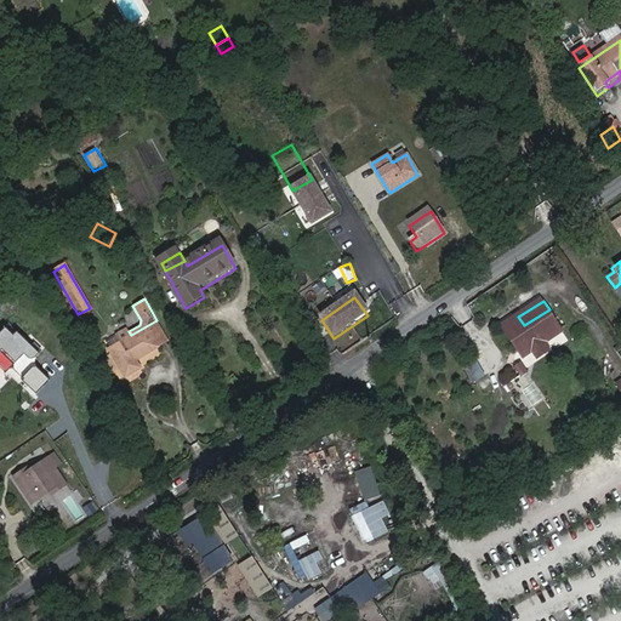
[(524,358),(534,352),(545,346),(564,332),(550,309),(524,325),(518,317),(503,328),(524,358)]
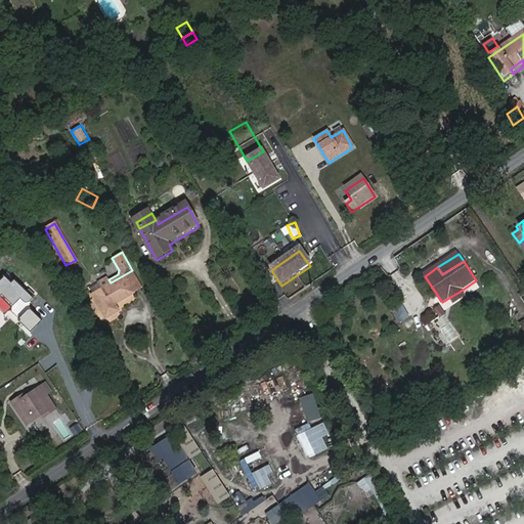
[(92,293),(90,294),(104,318),(119,310),(115,304),(142,288),(132,270),(111,282),(100,288),(92,293)]
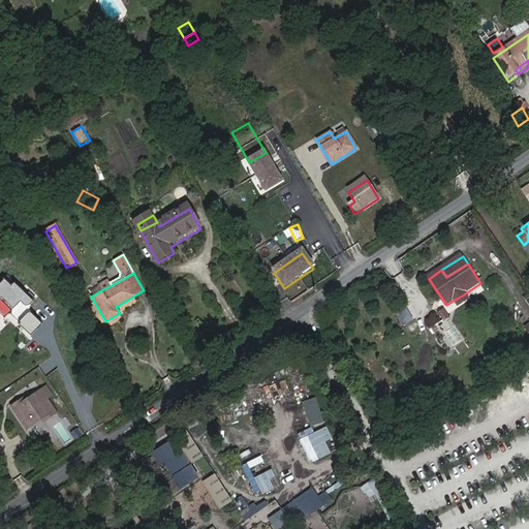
[(98,286),(101,290),(112,285),(110,282),(107,278),(97,284),(98,286)]
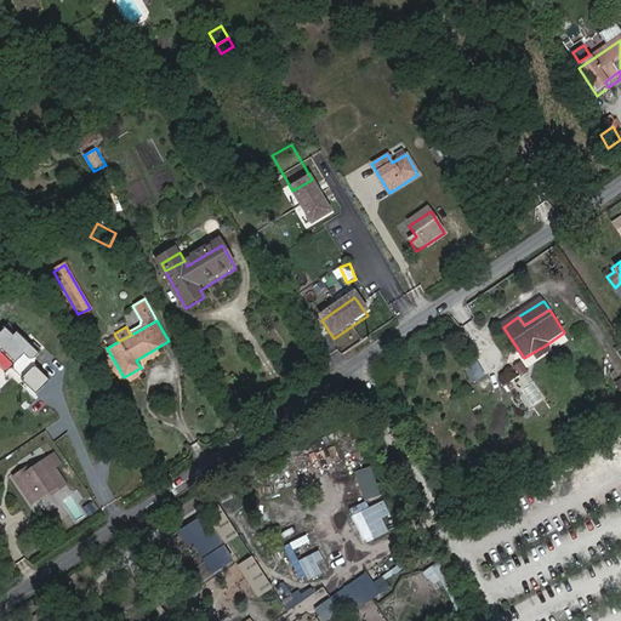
[(5,328),(0,331),(0,351),(3,348),(16,360),(12,364),(13,369),(23,380),(22,381),(35,394),(49,381),(35,368),(38,365),(35,364),(35,360),(38,359),(35,357),(39,354),(30,346),(16,331),(13,335),(5,328)]
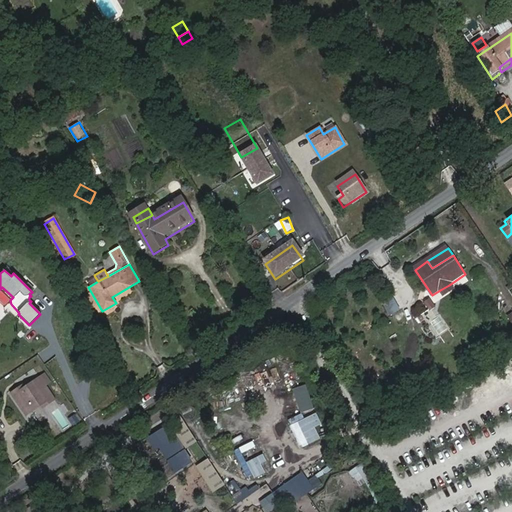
[(95,277),(87,281),(90,286),(98,281),(95,277)]
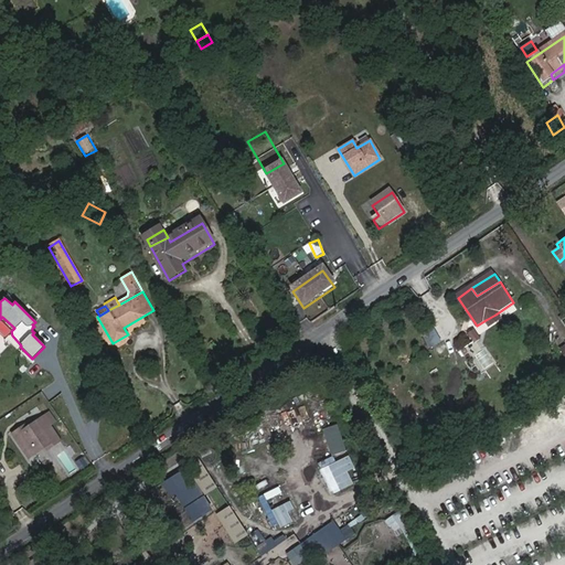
[(39,319),(31,312),(28,315),(35,322),(39,319)]
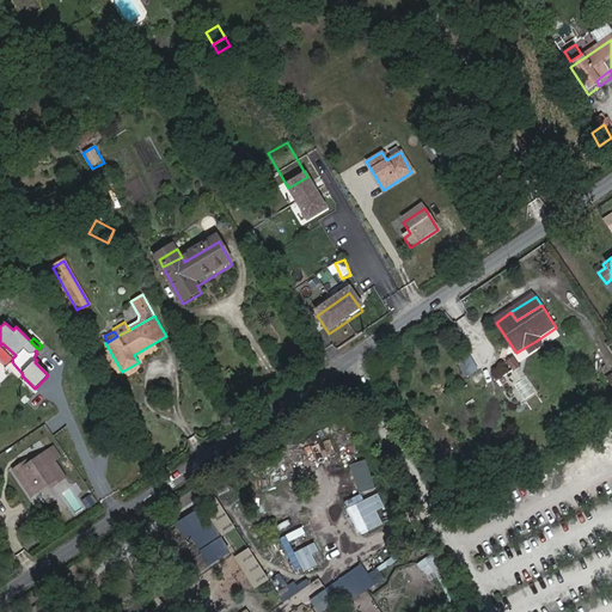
[(537,341),(526,347),(532,355),(542,348),(537,341)]
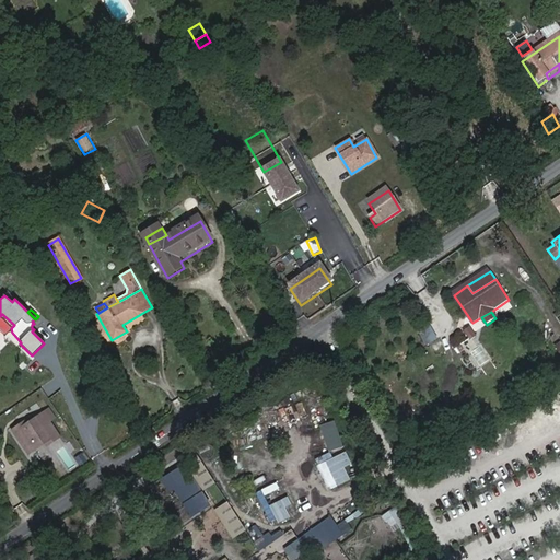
[(432,324),(418,330),(426,346),(439,340),(432,324)]
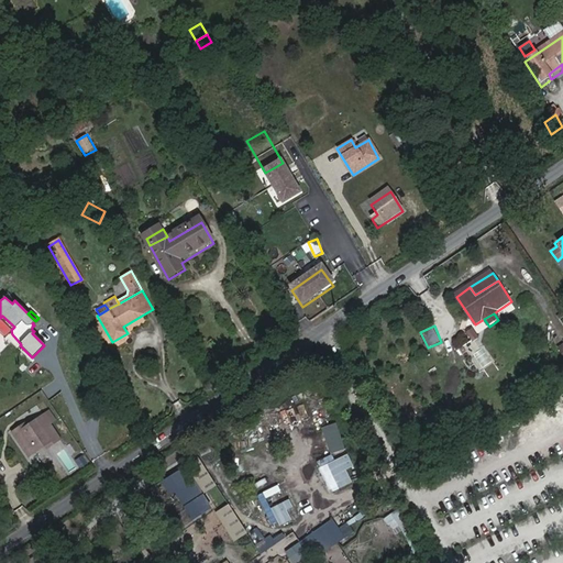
[(472,342),(479,339),(475,328),(467,331),(472,342)]
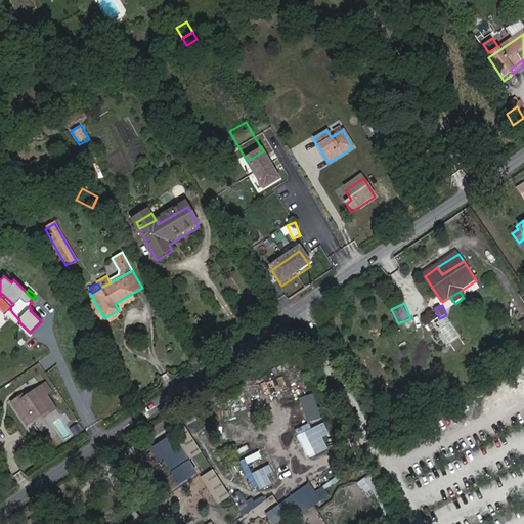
[(49,386),(42,391),(47,398),(54,394),(49,386)]
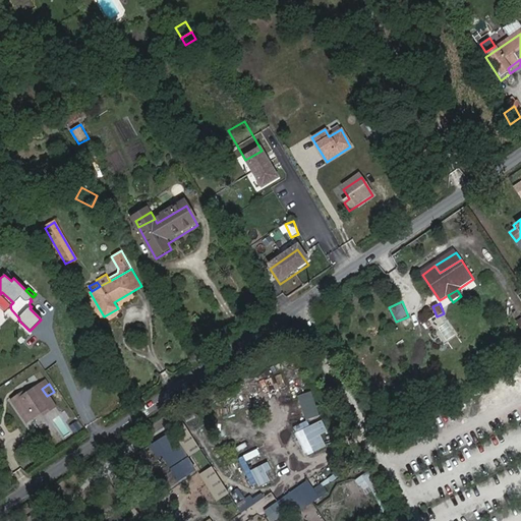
[(21,402),(19,399),(12,403),(27,424),(42,415),(48,411),(50,414),(56,410),(47,396),(42,389),(26,398),(21,402)]
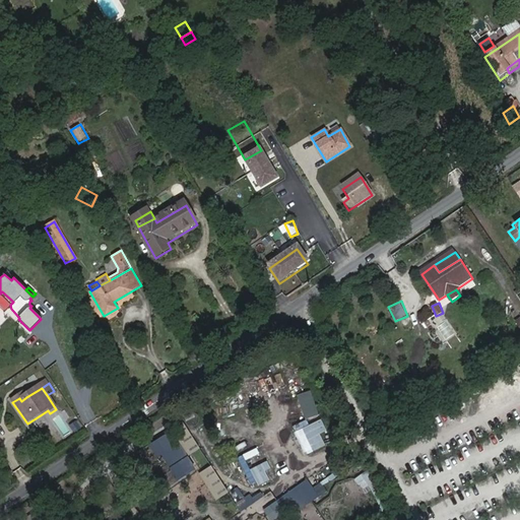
[(298,395),(307,418),(320,414),(312,390),(298,395)]
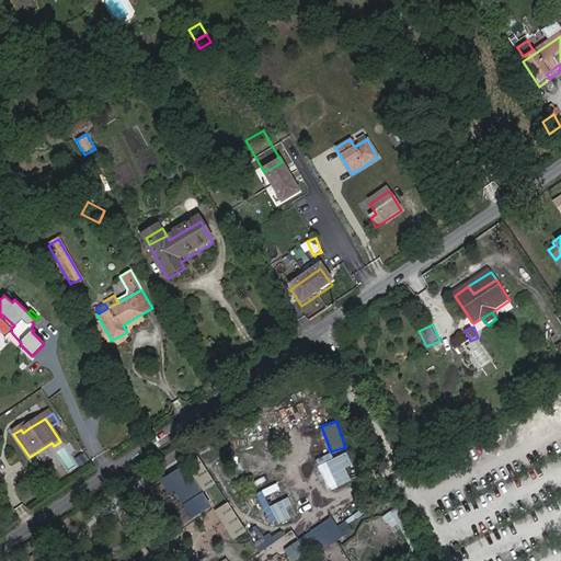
[(347,468),(354,465),(348,453),(327,462),(338,488),(353,481),(347,468)]
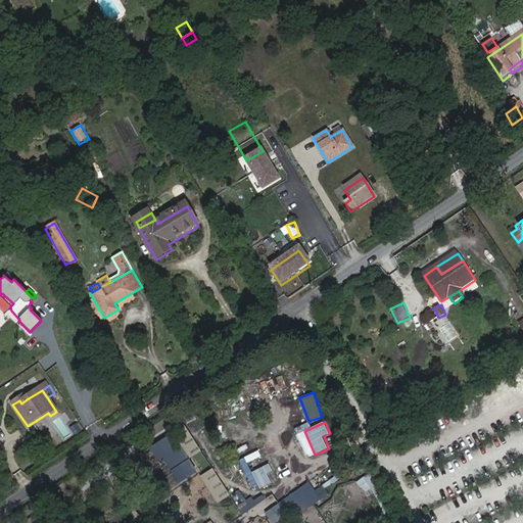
[(407,440),(399,443),(405,452),(411,448),(407,440)]
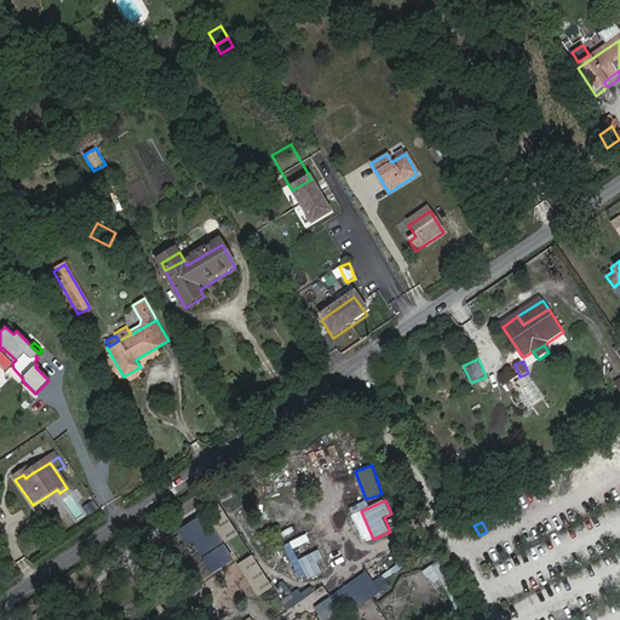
[(304,562),(294,568),(297,572),(282,581),(286,586),(309,570),(304,562)]
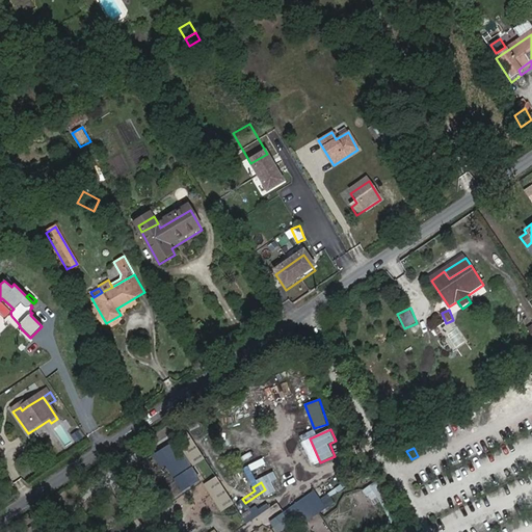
[(274,531),(280,531),(304,515),(301,511),(319,499),(314,493),(269,524),(274,531)]
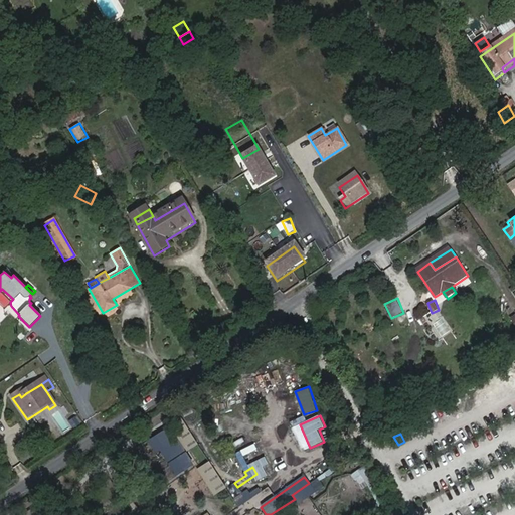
[(310,486),(315,492),(316,494),(325,488),(319,479),(310,486)]
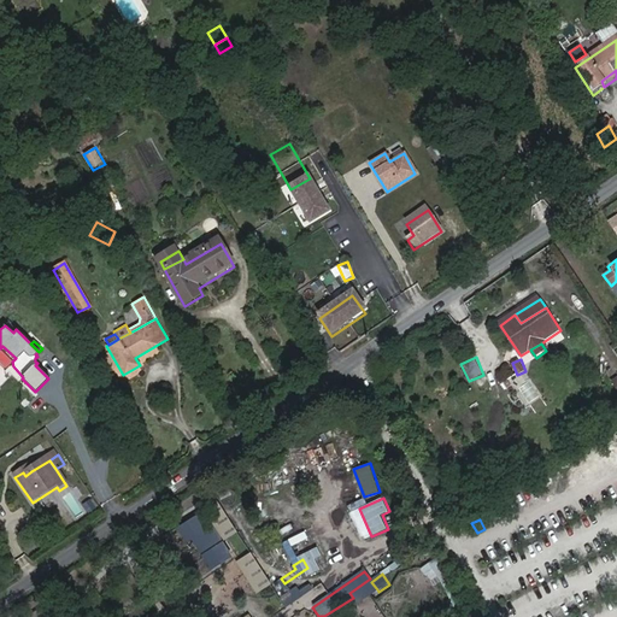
[(350,593),(353,598),(357,604),(377,589),(371,582),(370,579),(350,593)]
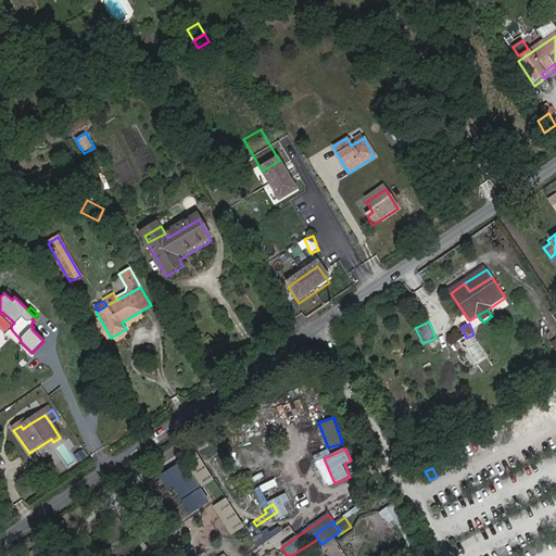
[(224,532),(213,538),(218,547),(229,542),(224,532)]
